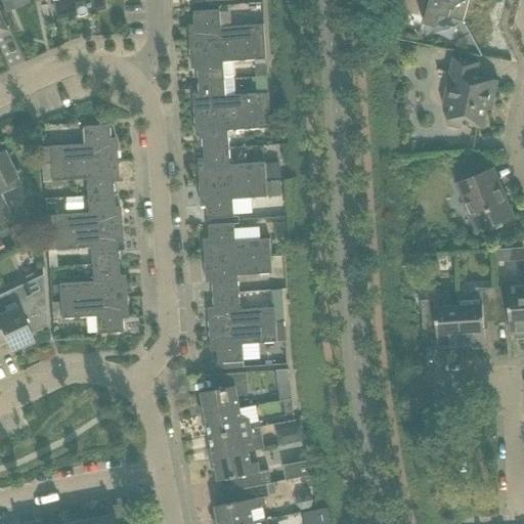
[(1,0),(6,12),(17,7),(13,0),(1,0)]
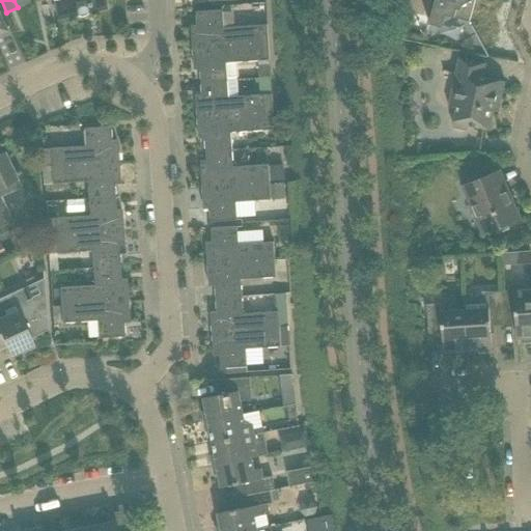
[(103,0),(52,0),(57,20),(106,9),(103,0)]
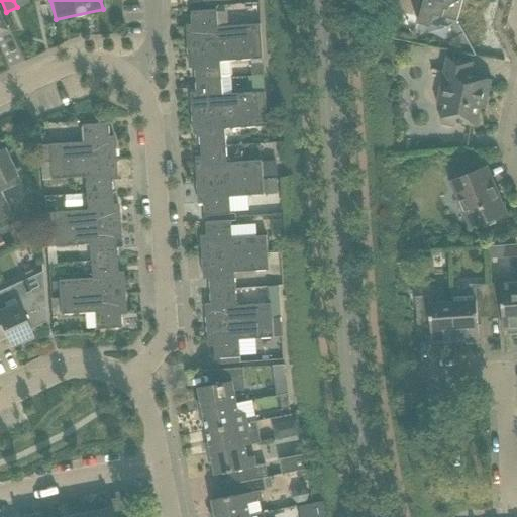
[(423,0),(417,24),(418,25),(419,24),(431,27),(434,15),(456,21),(462,0),(423,0)]
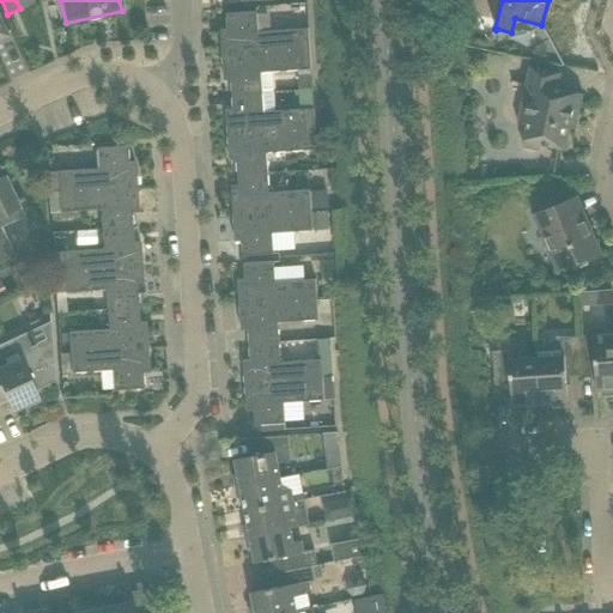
[(220,30),(220,40),(222,55),(310,49),(308,29),(259,32),(256,12),(226,14),(228,29),(220,30)]
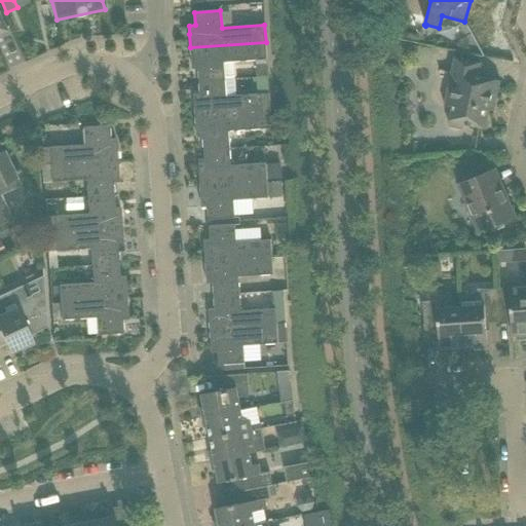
[(267,60),(266,42),(190,47),(192,70),(198,69),(199,81),(225,80),(224,63),(267,60)]
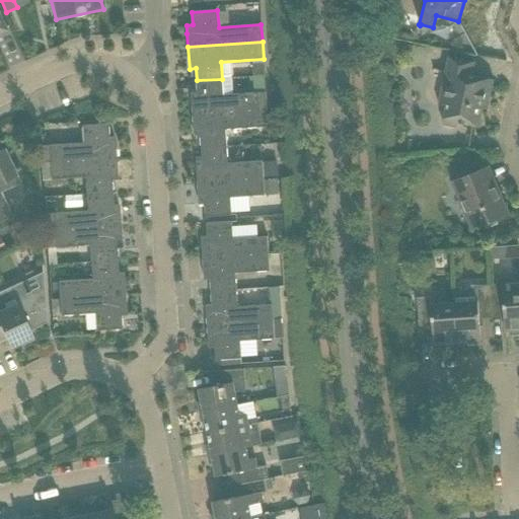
[(488,109),(493,80),(471,76),(474,62),(454,59),(448,57),(438,105),(446,106),(442,125),(456,128),(457,123),(459,124),(479,127),(483,108),(488,109)]
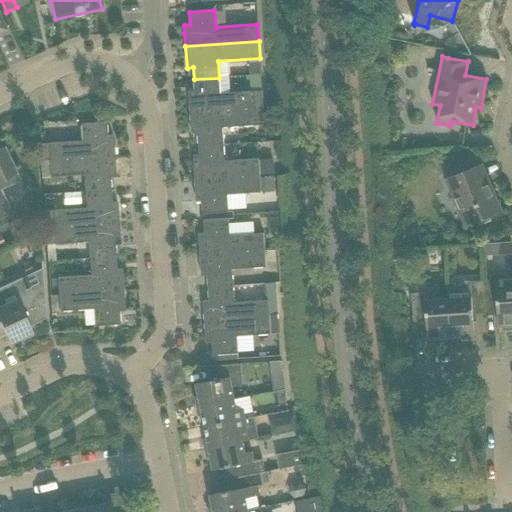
[(220,94),(219,78),(194,79),(194,91),(189,92),(190,113),(263,108),(262,91),(220,94)]
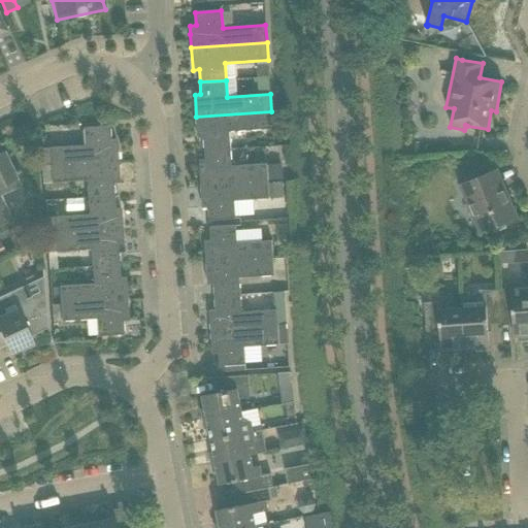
[(272,129),(271,111),(196,117),(197,139),(203,138),(204,151),(231,150),(230,132),(272,129)]
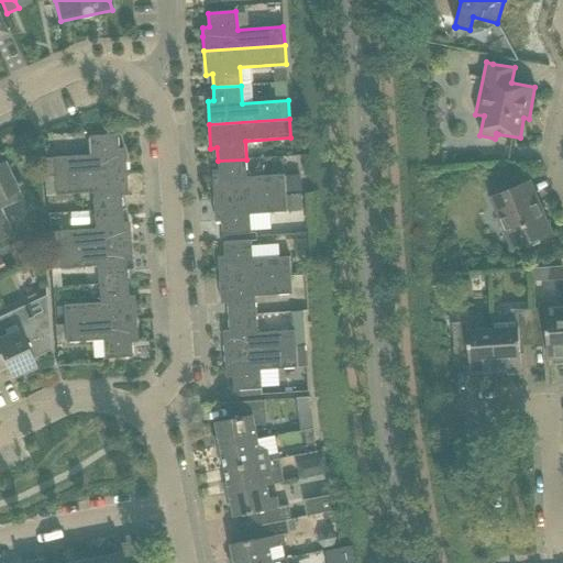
[(117,134),(88,136),(89,155),(43,158),(45,177),(54,176),(125,172),(123,148),(118,148),(117,134)]
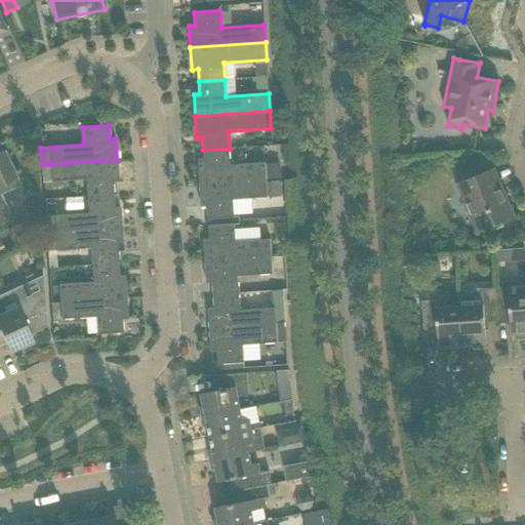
[(231,165),(230,149),(203,150),(204,163),(198,163),(200,185),(267,180),(266,163),(231,165)]
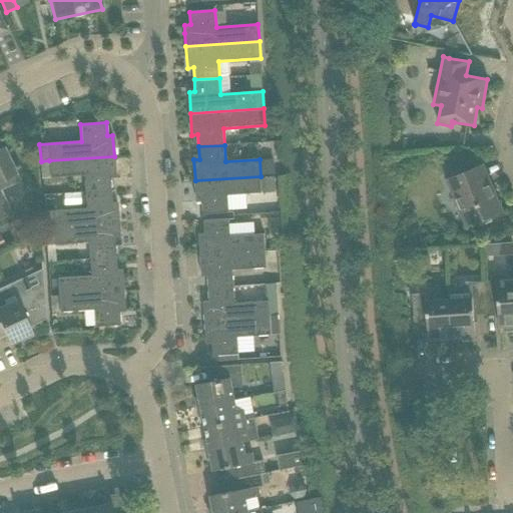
[(20,181),(13,165),(5,147),(0,149),(0,218),(7,216),(9,209),(0,190),(20,181)]
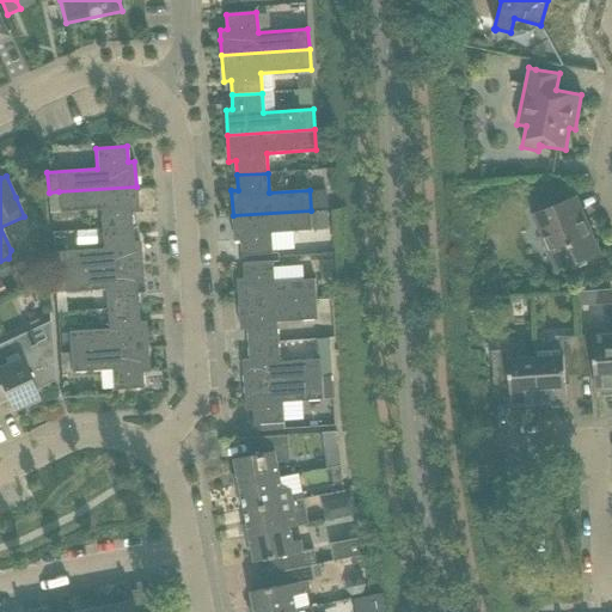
[(138,212),(136,187),(59,191),(60,212),(101,209),(102,230),(132,227),(132,213),(138,212)]
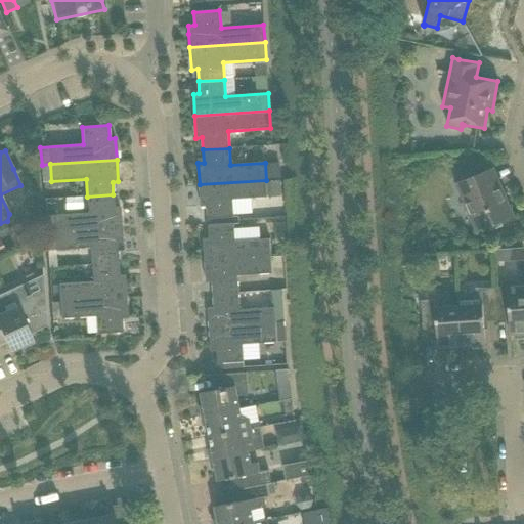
[(492,170),(473,177),(457,184),(477,231),(512,217),(492,170)]
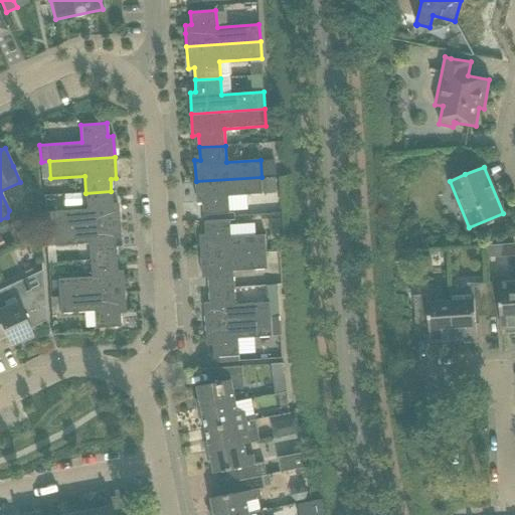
[(262,177),(196,181),(197,203),(203,202),(204,215),(230,213),(247,212),(245,195),(263,194),(262,177)]
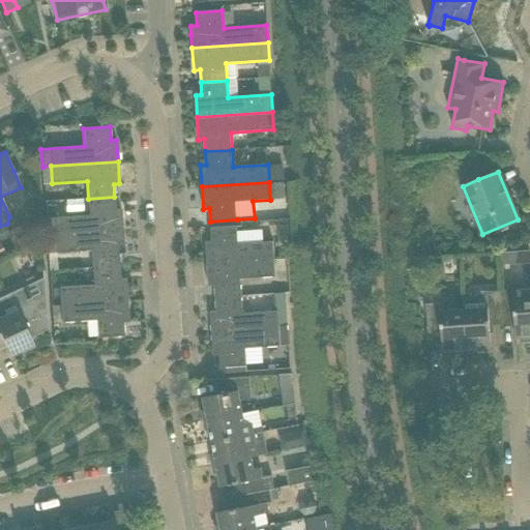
[(115,209),(114,197),(88,199),(89,215),(46,218),(47,236),(55,235),(122,231),(121,209),(115,209)]
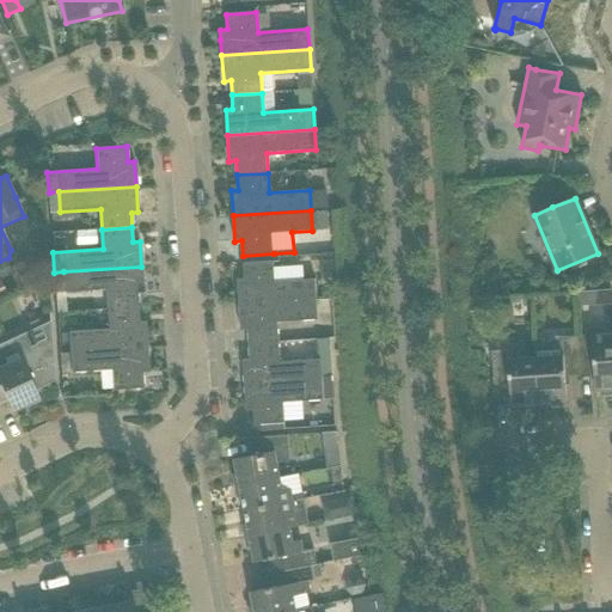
[(237,280),(239,305),(317,299),(316,280),(275,282),(274,262),(243,263),(244,279),(237,280)]
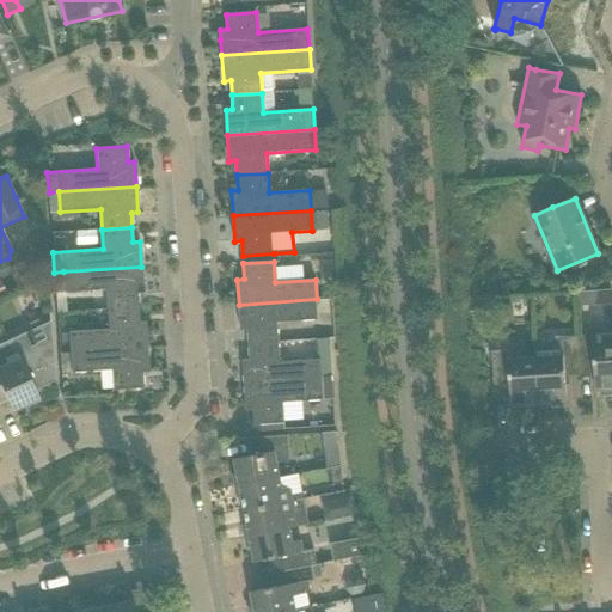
[(144,292),(141,267),(63,271),(66,292),(105,289),(106,310),(138,307),(136,293),(144,292)]
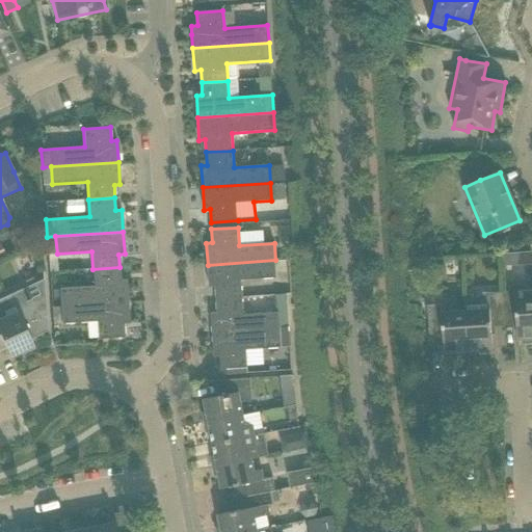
[(514,253),(503,254),(504,266),(515,266),(514,253)]
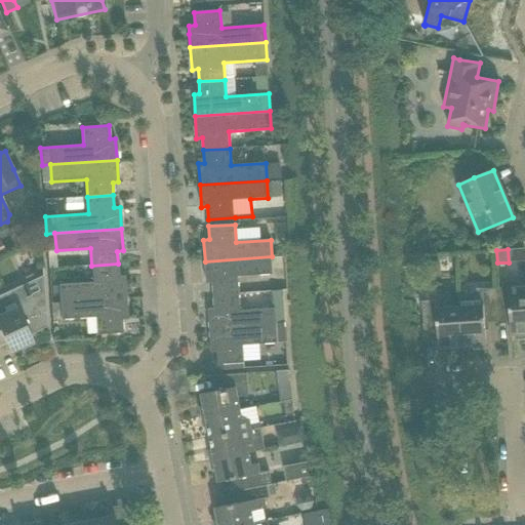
[(274,274),(272,256),(205,261),(206,283),(212,283),(213,295),(239,293),(238,277),(274,274)]
